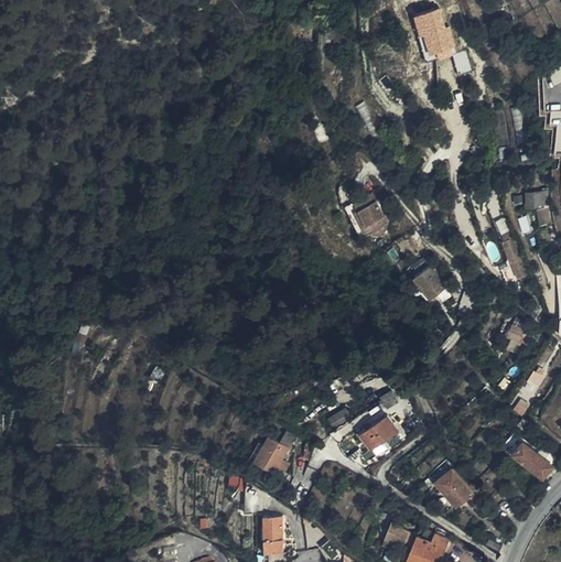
[(442,7),(413,13),(425,61),(451,54),(456,75),(468,72),(464,51),(453,54),(442,7)]
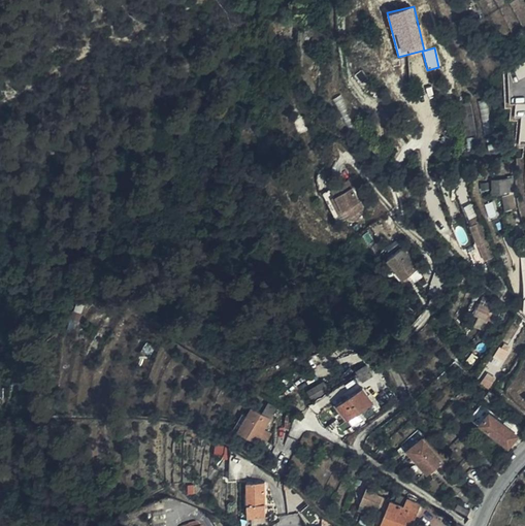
[(512,194),(512,182),(492,182),(492,195),(512,194)]
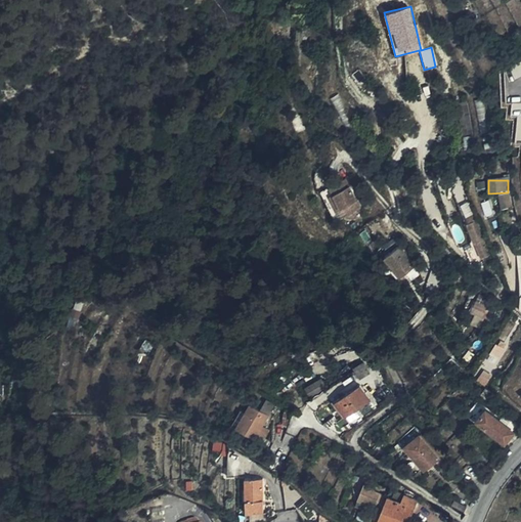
[(340,187),(323,199),(337,218),(342,216),(347,221),(359,214),(340,187)]
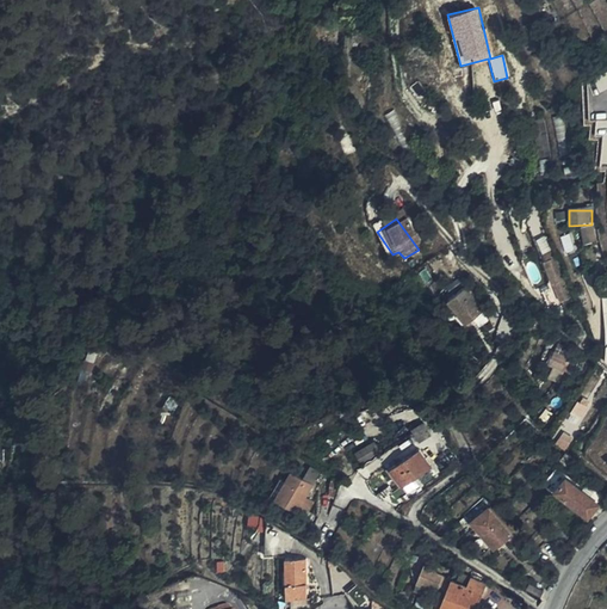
[(392,254),(377,232),(369,238),(389,269),(404,258),(398,252),(392,254)]
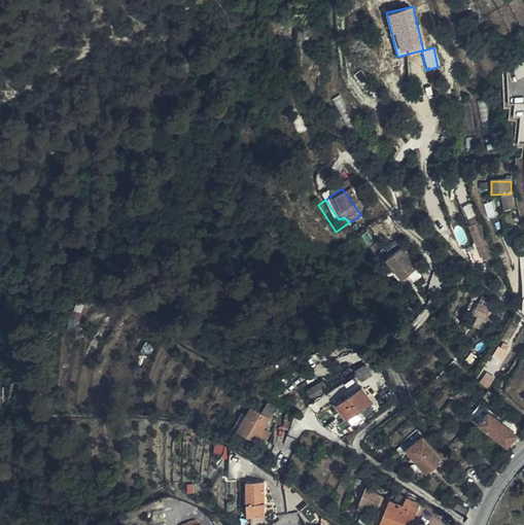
[(469,204),(462,206),(466,219),(474,216),(469,204)]
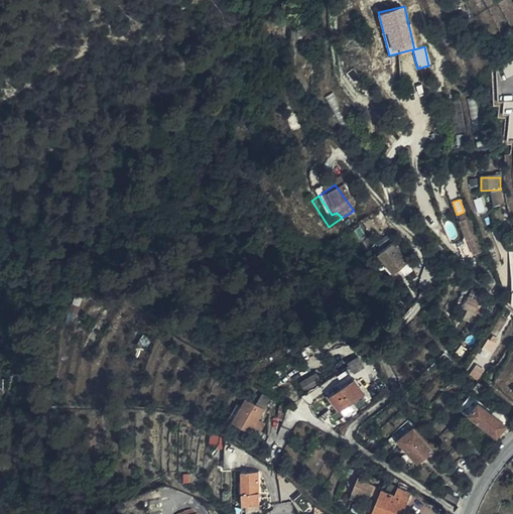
[(473,236),(468,219),(459,222),(465,239),(473,236)]
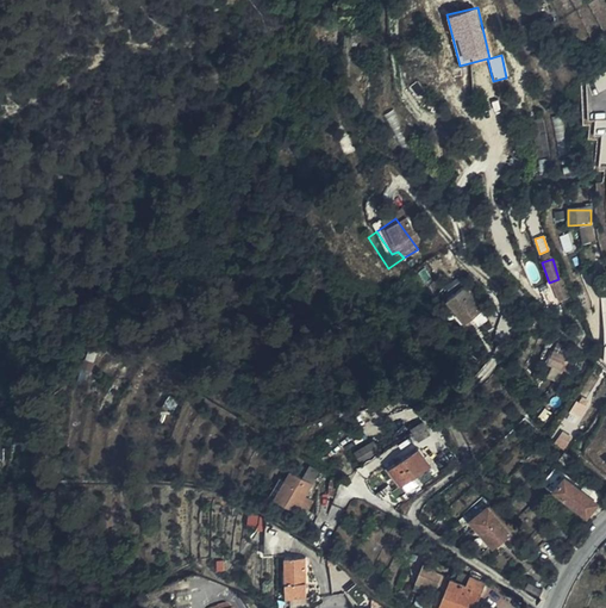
[(451,303),(463,295),(457,287),(439,299),(468,339),(478,333),(473,326),(469,329),(451,303)]
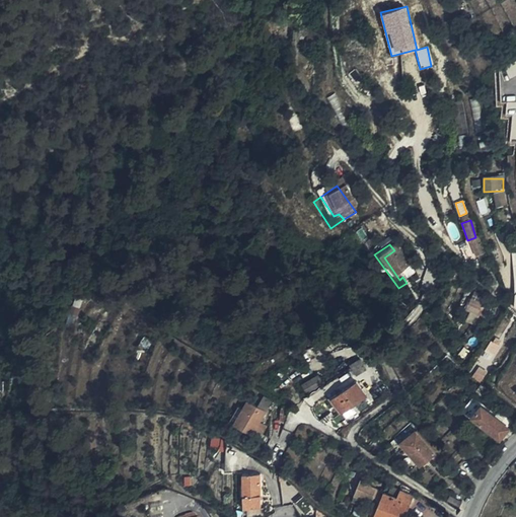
[(399,247),(394,250),(384,257),(399,280),(402,277),(415,269),(399,247)]
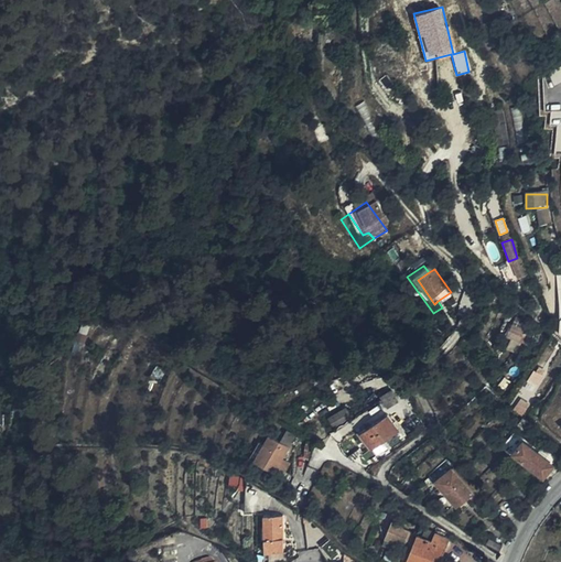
[(521,278),(518,269),(513,271),(516,280),(521,278)]
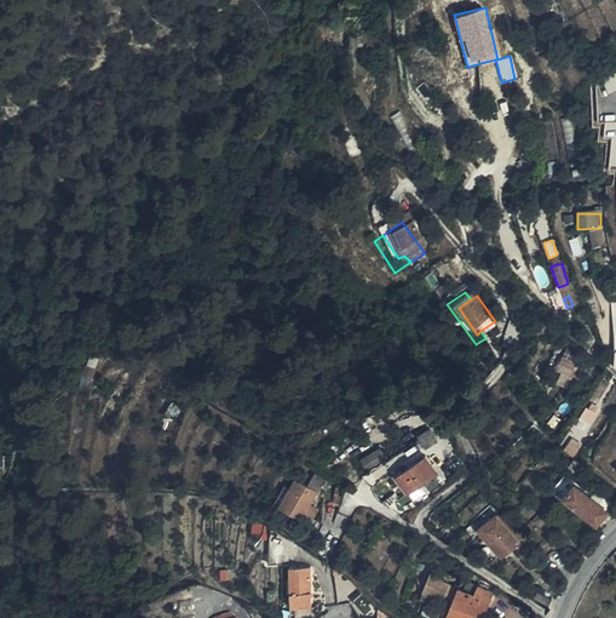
[(580,359),(566,352),(557,371),(560,373),(556,384),(564,389),(580,359)]
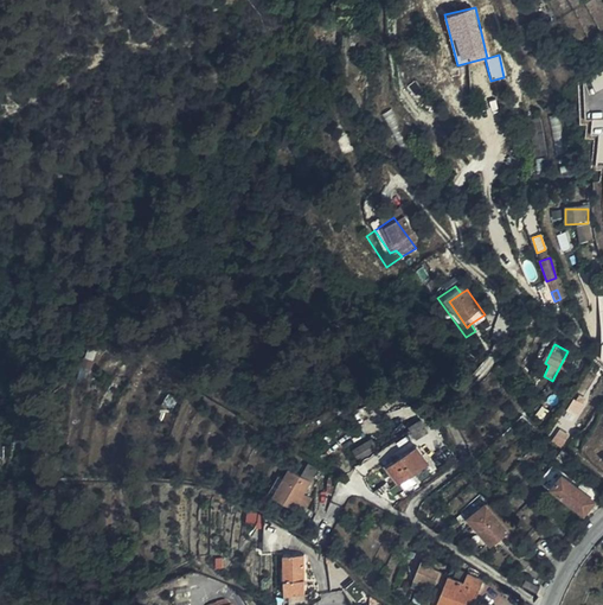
[(575,416),(581,407),(572,401),(565,411),(575,416)]
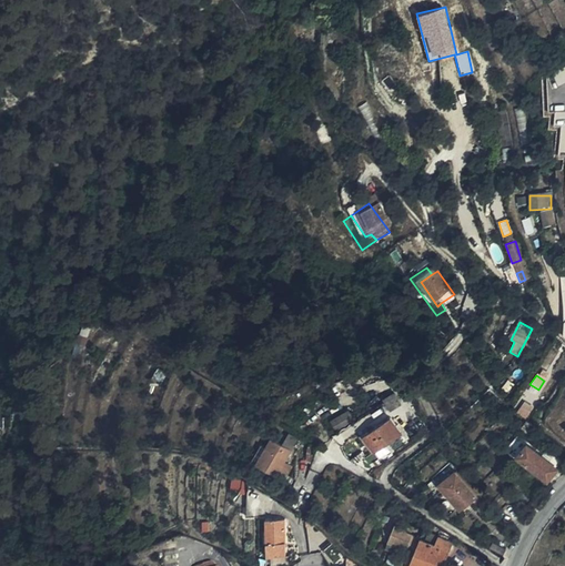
[(403,401),(397,391),(384,398),(385,402),(383,403),(387,411),(403,401)]
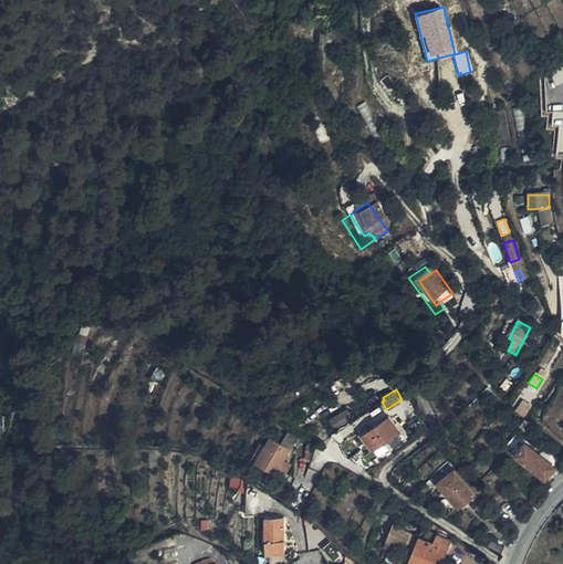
[(518,407),(524,414),(530,407),(522,400),(518,407)]
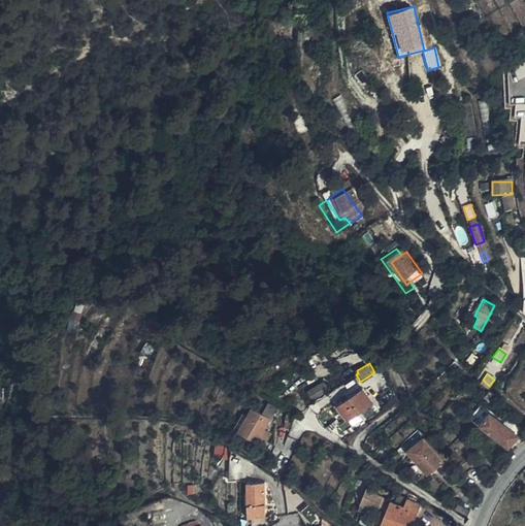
[(482,388),(486,392),(489,386),(483,380),(479,385),(482,388)]
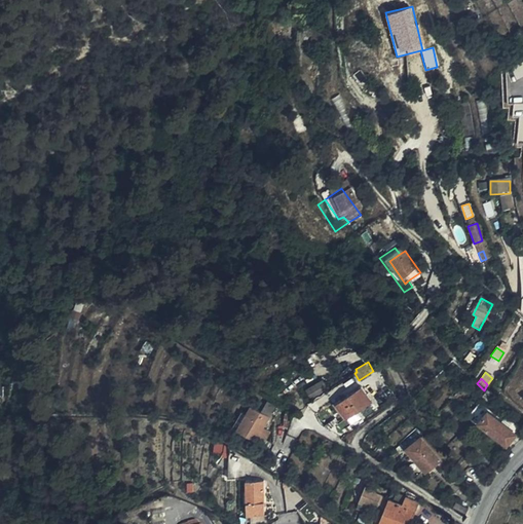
[(309,400),(325,389),(321,382),(304,391),(309,400)]
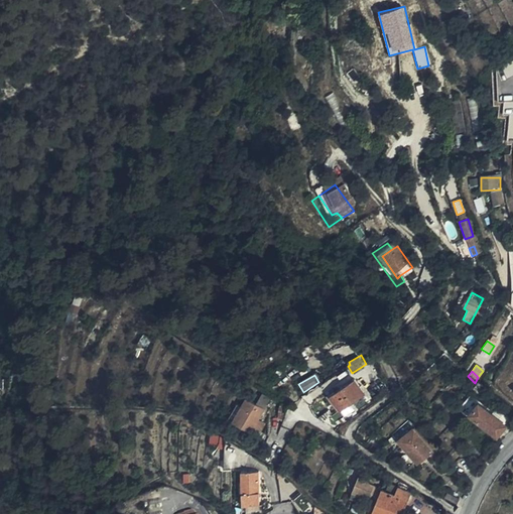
[(339,411),(363,394),(353,381),(329,397),(339,411)]
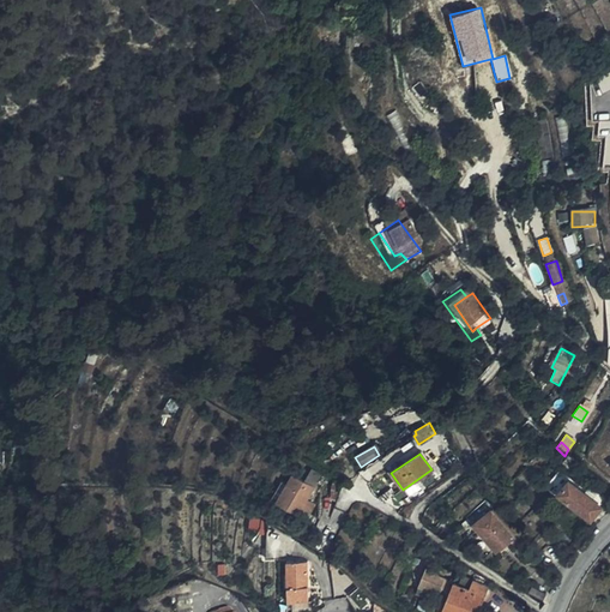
[(574,463),(565,456),(561,463),(569,471),(574,463)]
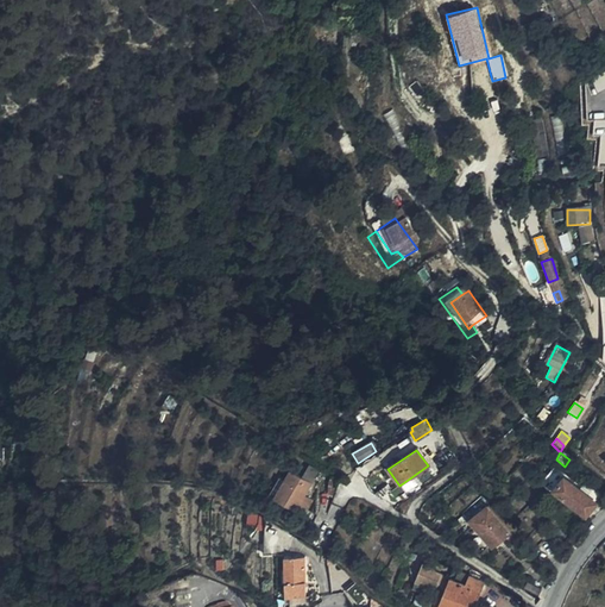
[(584,517),(593,505),(561,477),(562,475),(553,467),(540,483),(550,492),(552,489),(584,517)]
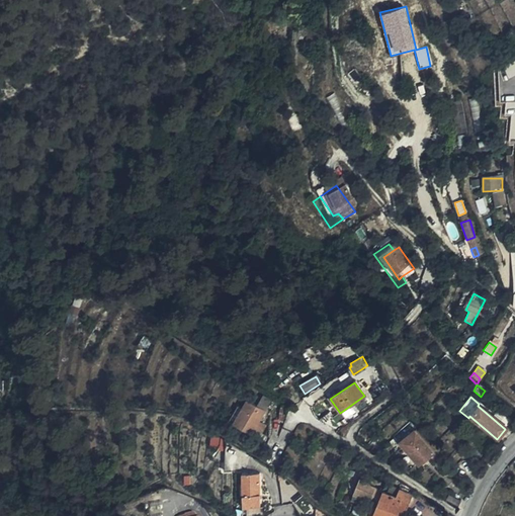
[(264,411),(245,401),(240,409),(232,424),(256,439),(263,426),(257,422),(264,411)]
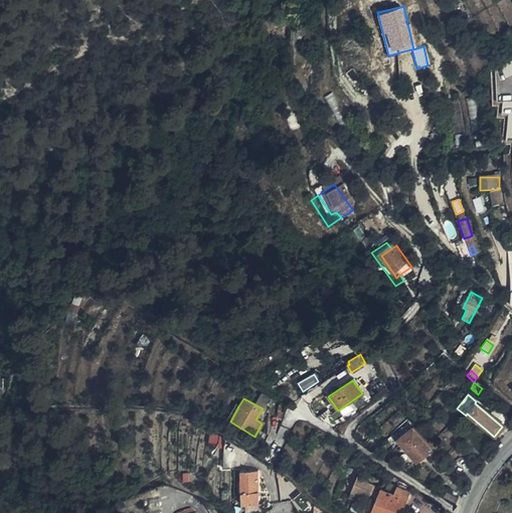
[(230,421),(238,406),(234,403),(225,419),(230,421)]
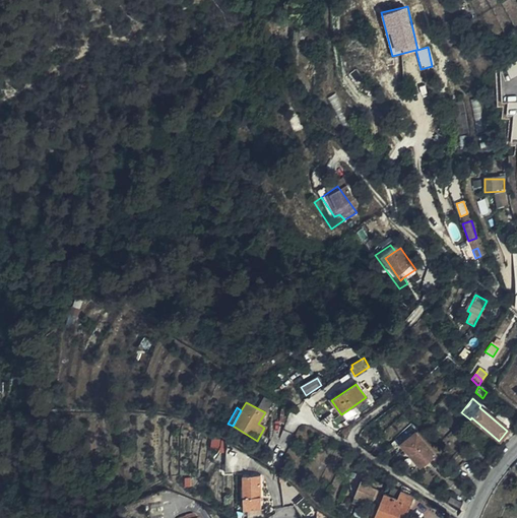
[(499,441),(503,444),(512,435),(507,431),(499,441)]
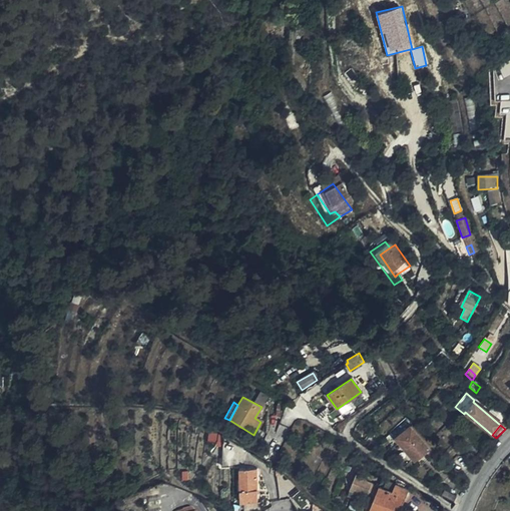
[(427,449),(409,426),(394,439),(413,461),(427,449)]
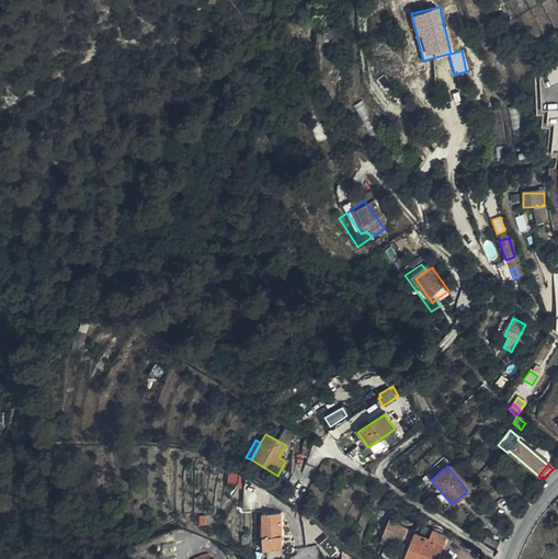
[(237,475),(227,475),(226,485),(229,486),(229,480),(237,480),(237,475)]
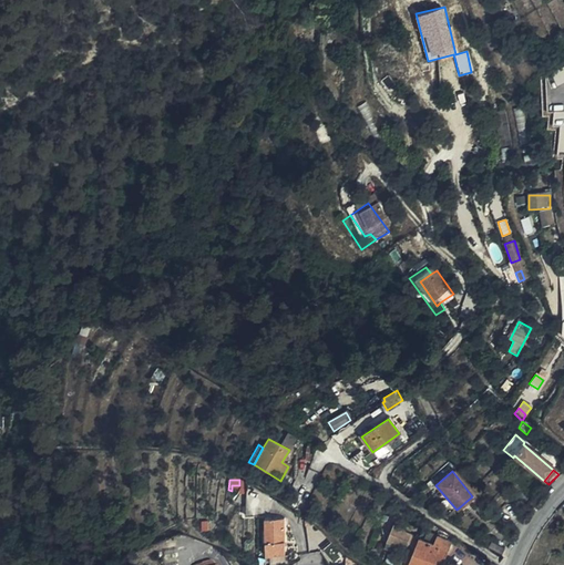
[(431,504),(438,497),(434,493),(428,499),(431,504)]
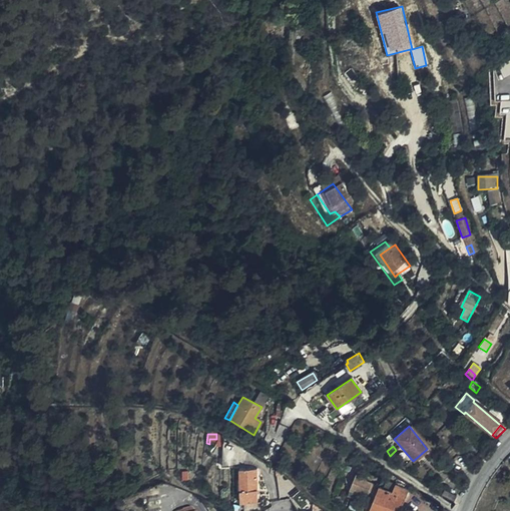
[(354,468),(359,470),(363,464),(358,460),(355,459),(351,467),(354,468)]
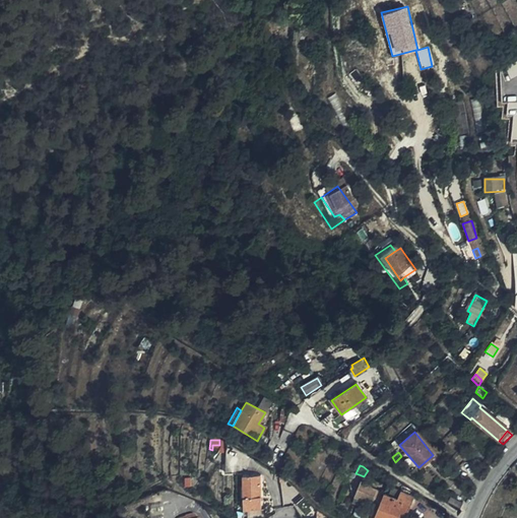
[(242,475),(242,510),(246,510),(258,509),(259,476),(242,475)]
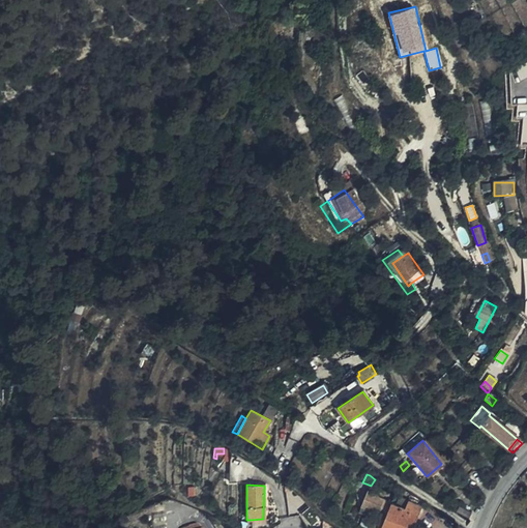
[(375,527),(410,527),(420,507),(408,501),(404,508),(390,503),(387,509),(384,508),(378,506),(381,500),(376,497),(377,496),(367,492),(360,505),(371,510),(372,508),(379,512),(373,526),(375,527)]
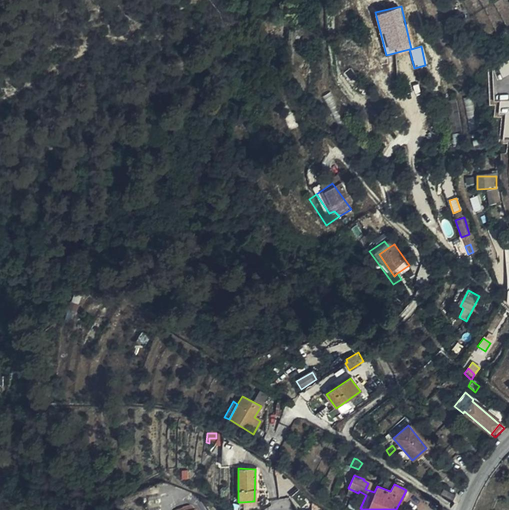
[(365,489),(371,491),(373,485),(368,483),(365,489)]
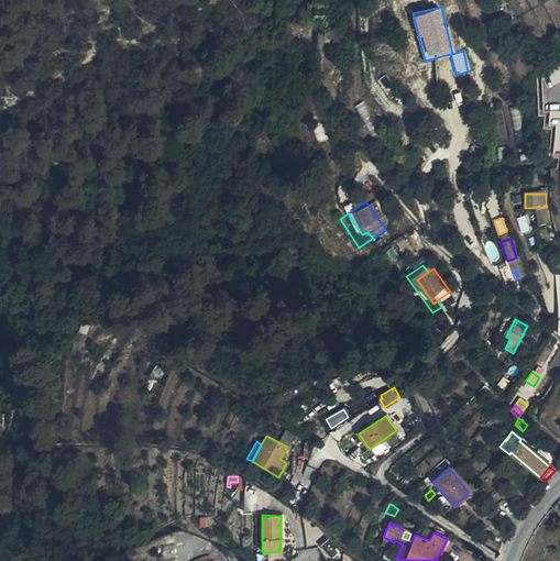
[(498,545),(482,536),(481,538),(485,541),(483,546),(494,552),(498,545)]
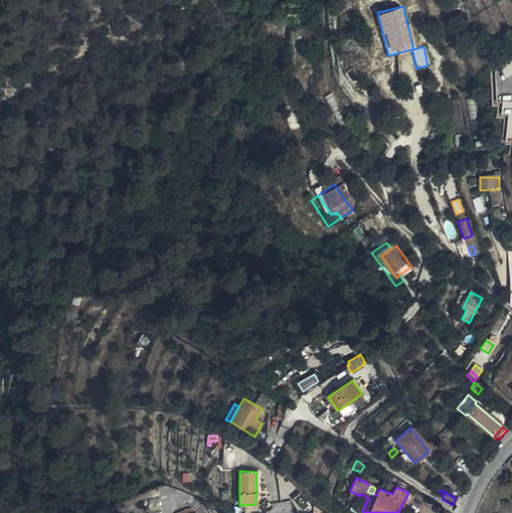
[(309,504),(299,494),(291,501),(300,512),(302,512),(310,505),(309,504)]
